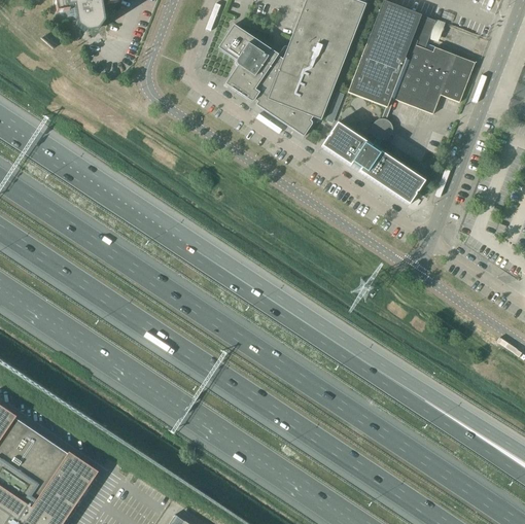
[(75,4),(78,19),(79,25),(89,31),(99,29),(106,20),(104,8),(105,9),(106,9),(107,8),(108,8),(108,7),(109,6),(109,5),(108,4),(108,3),(108,2),(120,0),(57,0),(59,10),(71,8),(70,5),(75,4)]
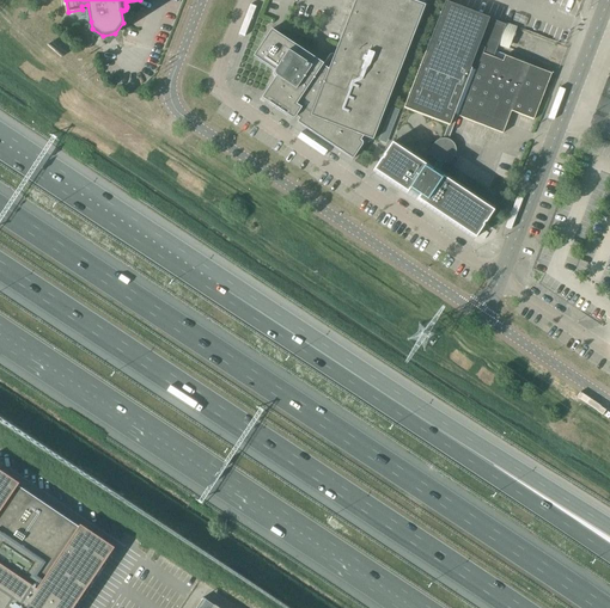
[(276,73),(278,74),(263,94),(263,96),(293,116),(294,116),(296,116),(297,116),(297,115),(298,114),(302,116),(299,120),(354,157),(355,157),(355,155),(364,142),(365,141),(365,140),(364,139),(363,137),(365,134),(374,137),(427,2),(420,0),(355,0),(336,51),(335,51),(333,51),(331,53),(325,61),(273,26),(273,28),(255,53),(255,54),(276,68),(275,69),(276,73)]
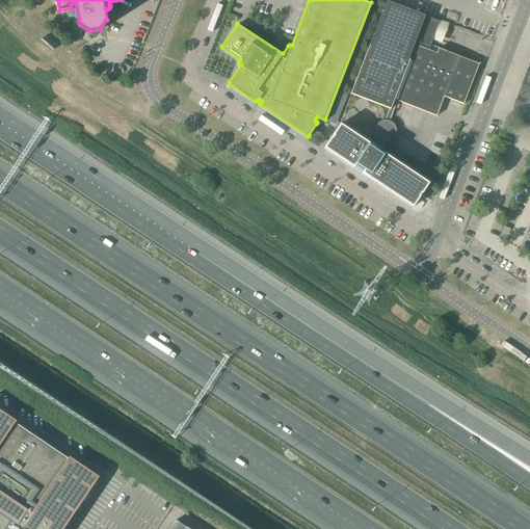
[(480,61),(464,55),(440,46),(439,51),(430,48),(441,19),(392,0),(389,0),(352,91),(391,106),(386,120),(385,120),(383,120),(382,121),(381,121),(380,122),(379,123),(378,124),(378,125),(377,126),(377,128),(377,130),(377,131),(377,132),(378,133),(378,134),(379,135),(380,135),(380,136),(381,137),(376,144),(342,122),(335,133),(336,133),(334,135),(333,135),(325,146),(355,165),(358,162),(366,167),(364,170),(415,205),(422,194),(421,193),(422,191),(423,191),(430,181),(386,151),(385,153),(380,150),(390,135),(395,132),(390,123),(391,121),(399,99),(439,113),(446,95),(466,102),(470,89),(480,61)]
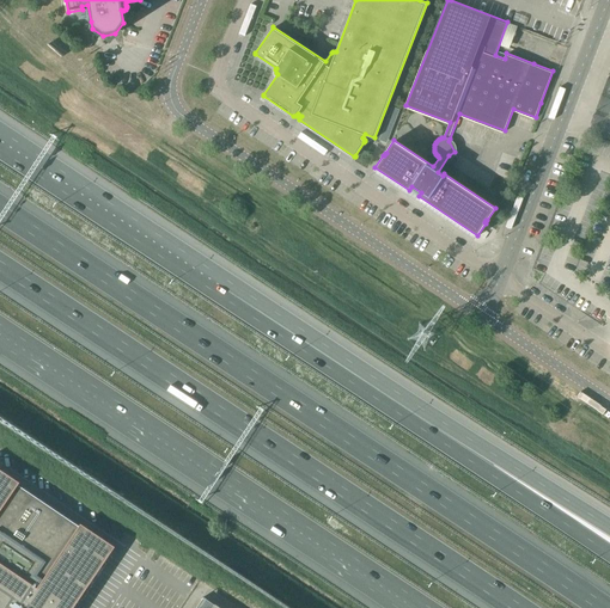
[(382,151),(385,147),(386,143),(379,139),(377,147),(382,151)]
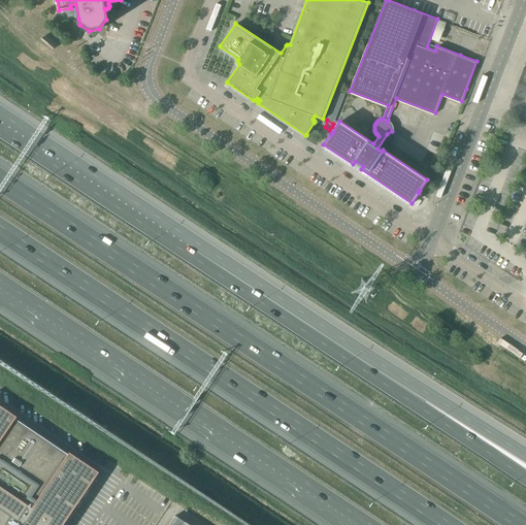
[(0,524),(62,524),(98,472),(0,405),(0,524)]
